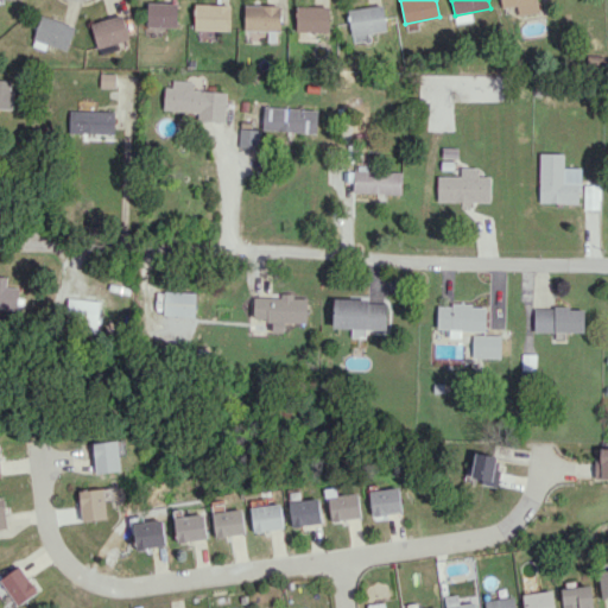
[(500,0),(501,6),(518,4),(519,14),(539,13),(537,0),(500,0)]
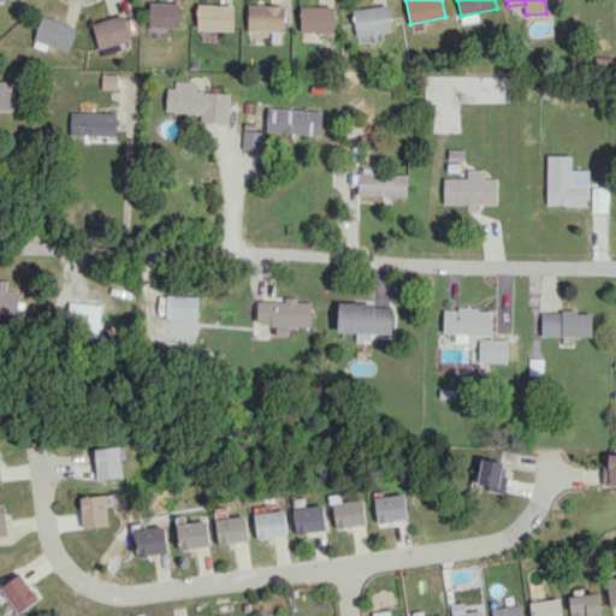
[(149,27),(179,28),(179,4),(149,3),(149,27)]
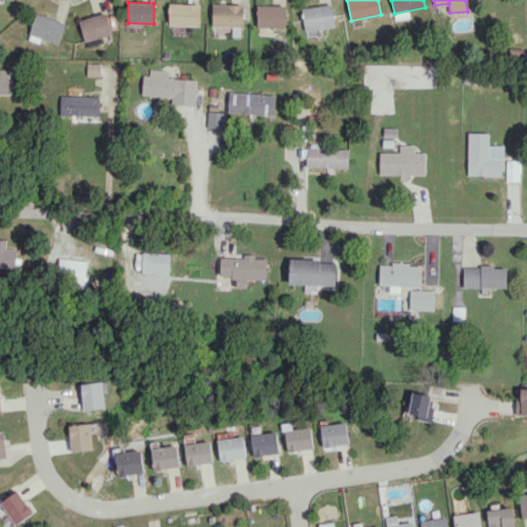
[(200,4),(169,3),(169,26),(200,26),(200,4)]
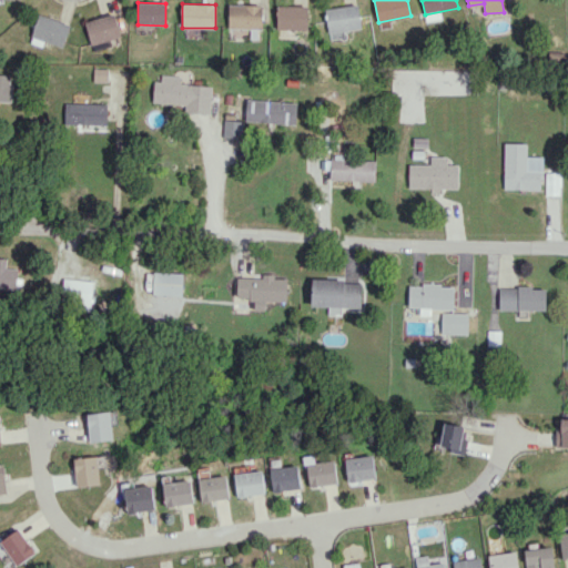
[(229,28),(262,29),(262,4),(229,4),(229,28)]
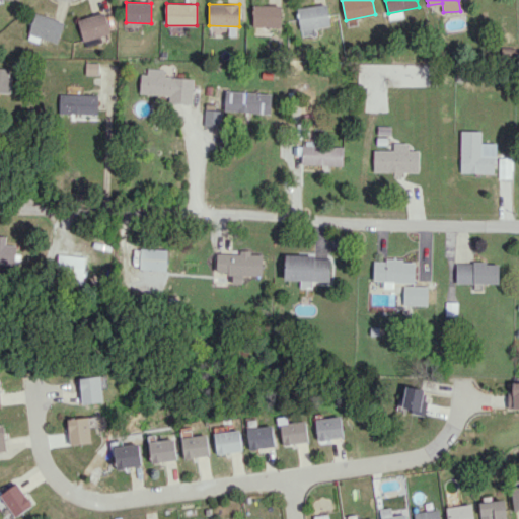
[(300,29),(329,26),(328,4),(298,7),(300,29)]
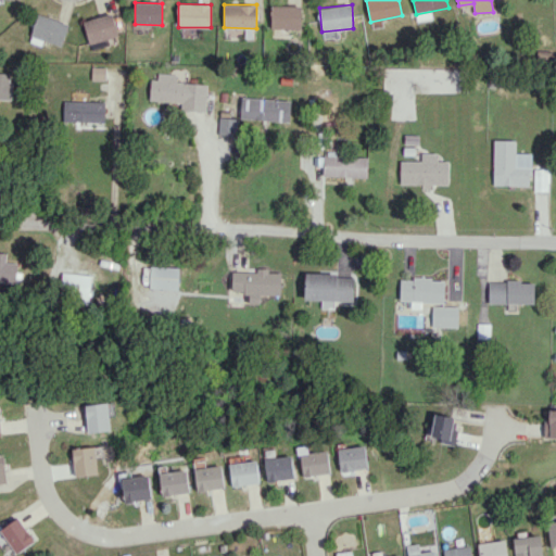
[(301,7),(272,5),(270,28),(301,29),(301,7)]
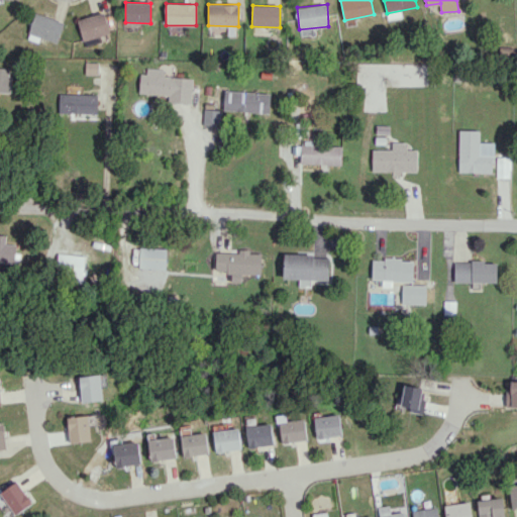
[(28,33),(57,43),(65,22),(35,12),(28,33)]
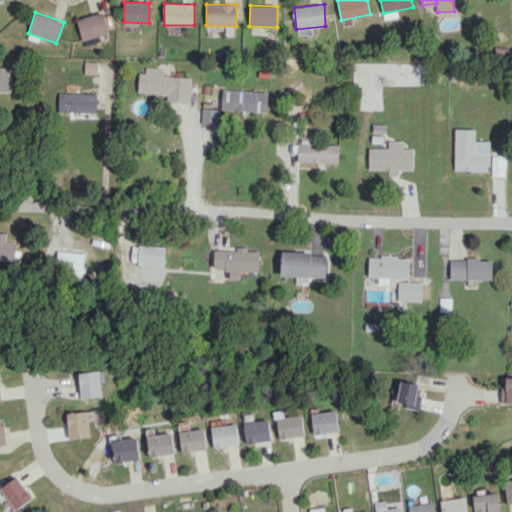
[(77,18),(81,40),(108,34),(104,13),(77,18)]
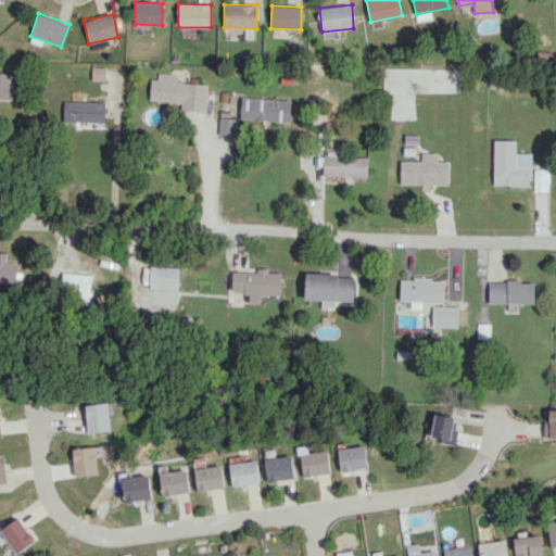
[(105,67),(92,67),(92,79),(104,79),(105,67)]
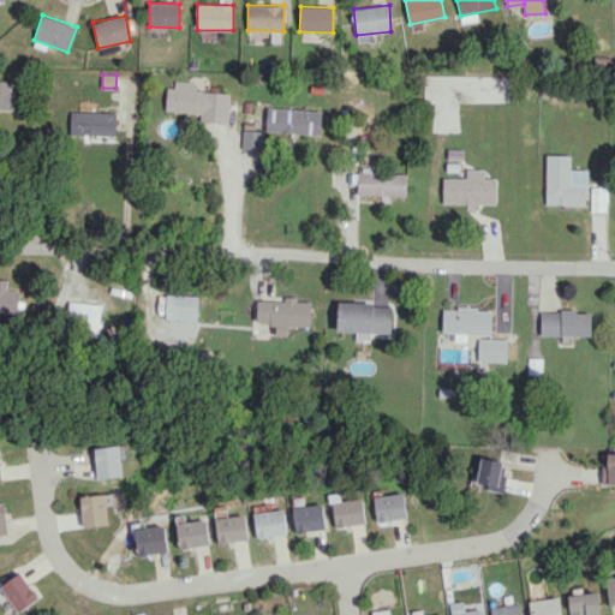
[(0,79),(0,108),(12,109),(13,81),(0,79)]
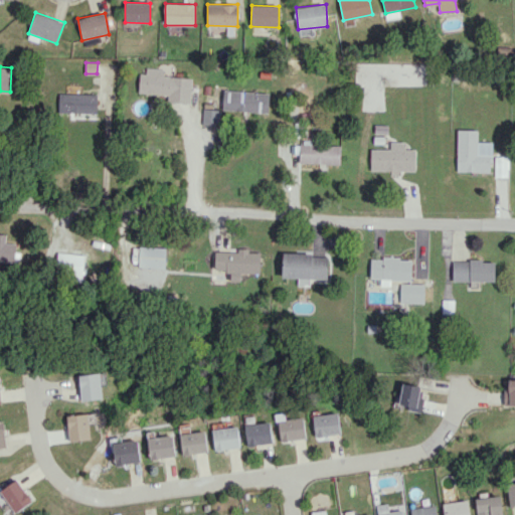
[(192,77),(164,76),(164,70),(140,69),(139,93),(167,95),(167,102),(191,103),(192,77)]
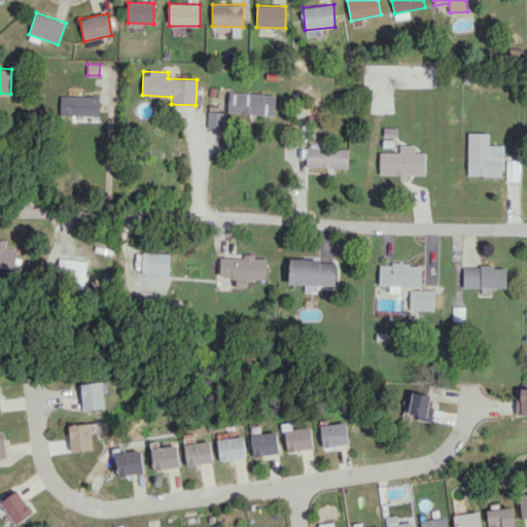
[(275,114),(276,95),(229,93),(227,113),(275,114)]
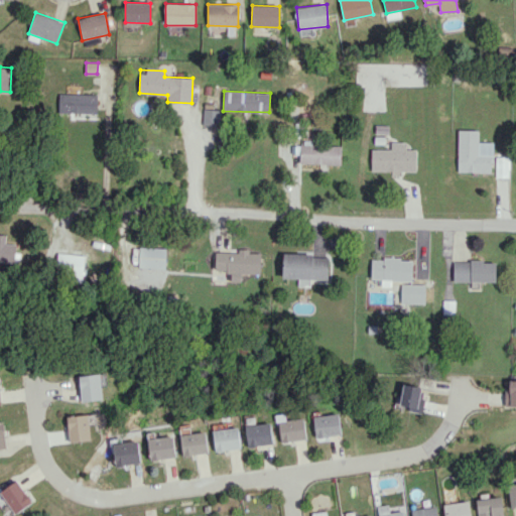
[(98,113),(98,94),(59,94),(58,112),(98,113)]
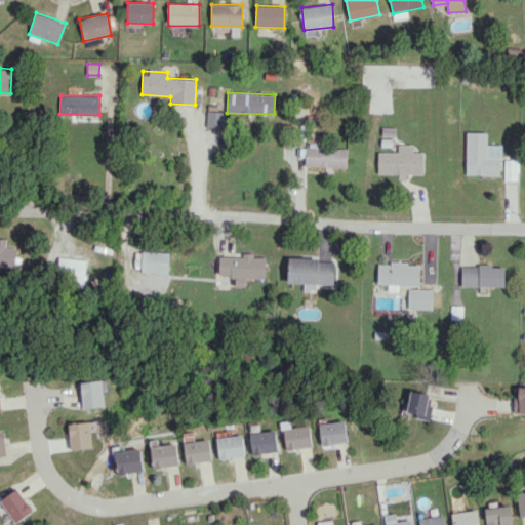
[(226,112),(207,111),(206,127),(225,128),(226,112)]
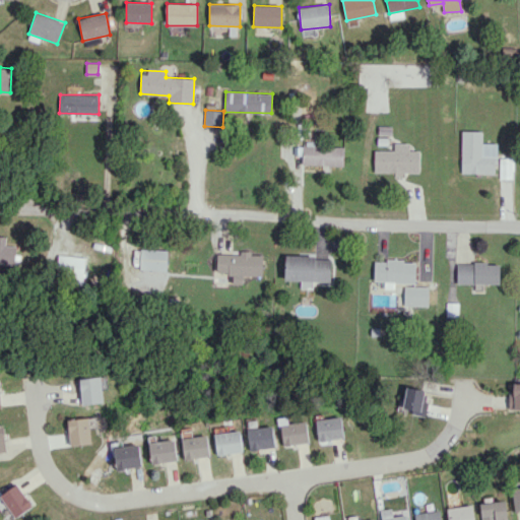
[(482,131),(462,131),(461,173),(496,174),(496,143),(481,143),(482,131)]
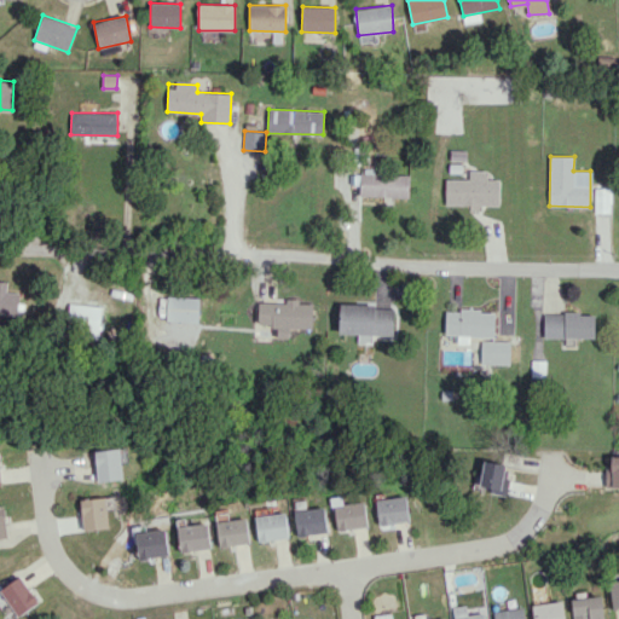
[(409,197),(410,174),(360,173),(359,196),(409,197)]
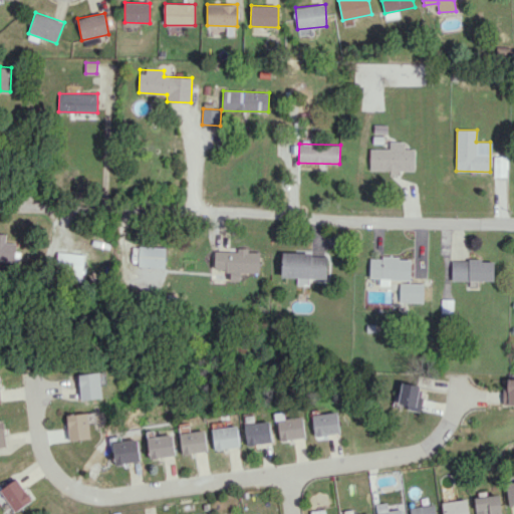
[(369,170),(414,171),(415,149),(369,149),(369,170)]
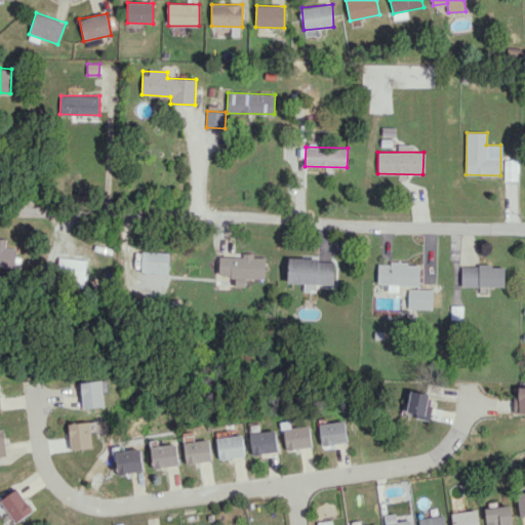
[(0,266),(15,267),(16,247),(5,247),(6,238),(0,238),(0,266)]
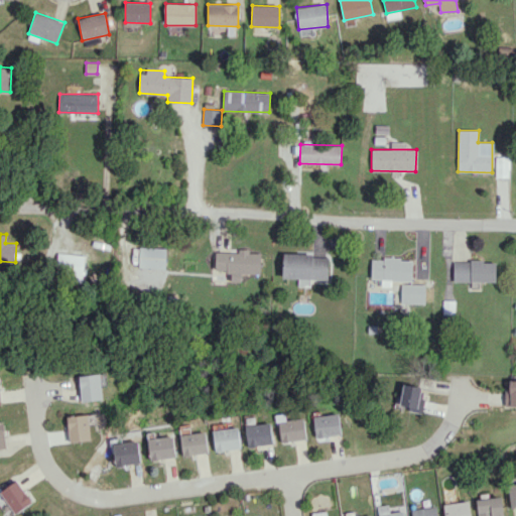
[(164,268),(165,248),(139,247),(138,267),(164,268)]
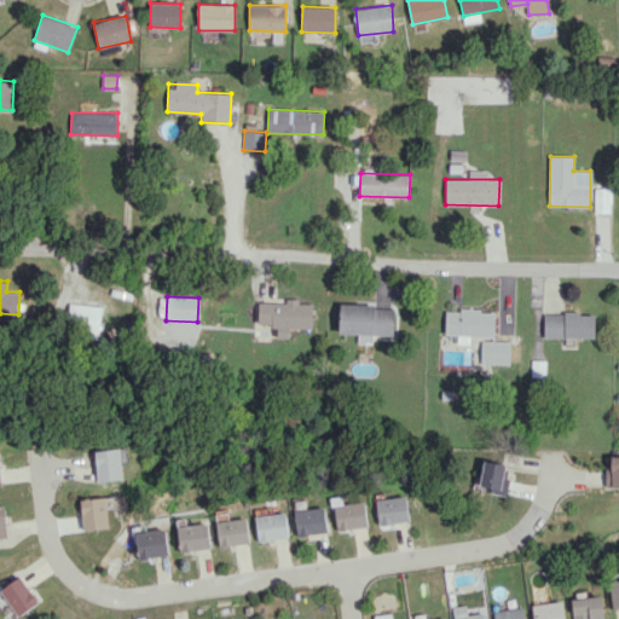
[(259,301),(259,324),(278,325),(277,337),(289,337),(290,328),(313,328),(313,301),(288,301),(288,302),(259,301)]
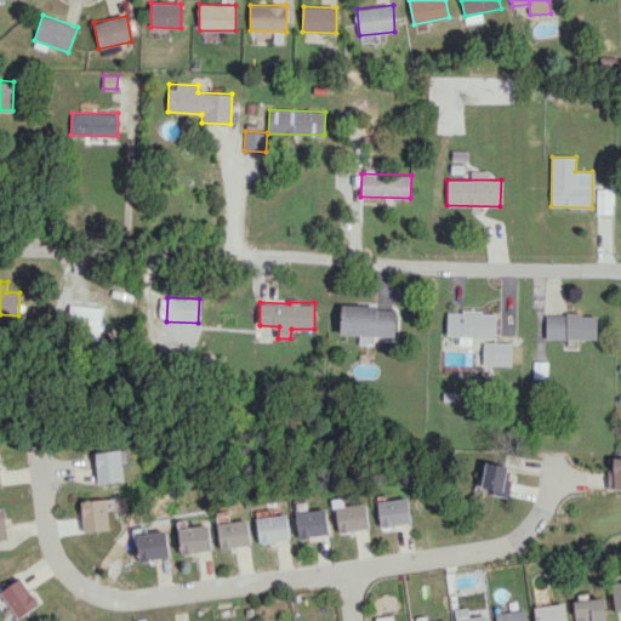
[(101,330),(101,306),(69,305),(68,330),(101,330)]
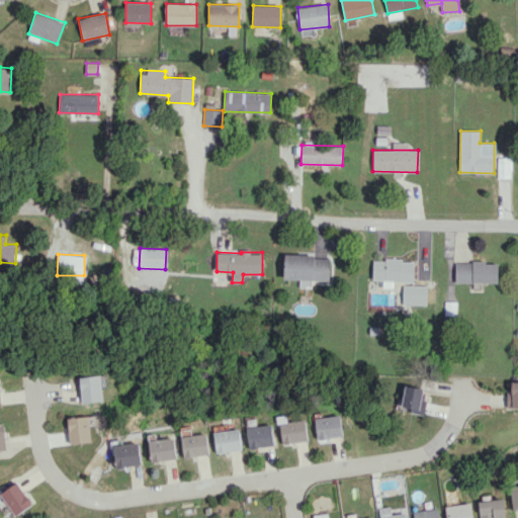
[(330,256),(284,255),(284,279),(329,280),(330,256)]
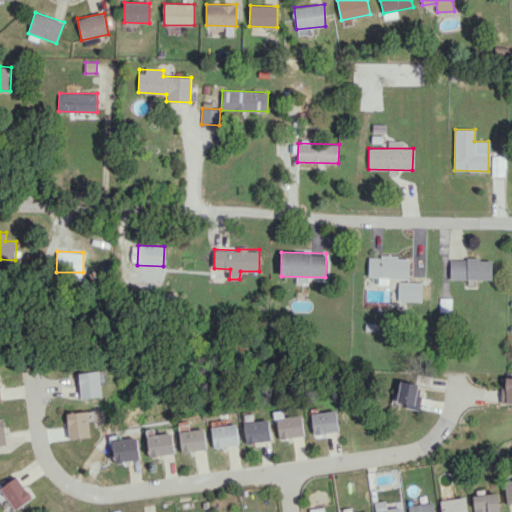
[(389,278),(409,279),(409,257),(368,256),(368,277),(378,277),(378,285),(388,285),(389,278)]
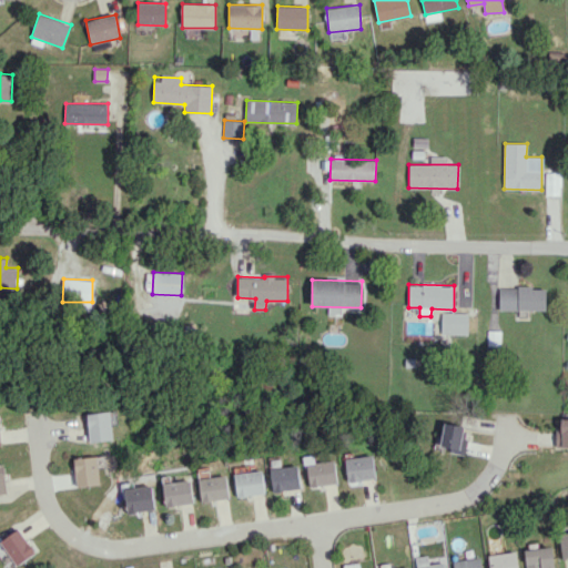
[(498,287),(499,310),(546,310),(545,287),(498,287)]
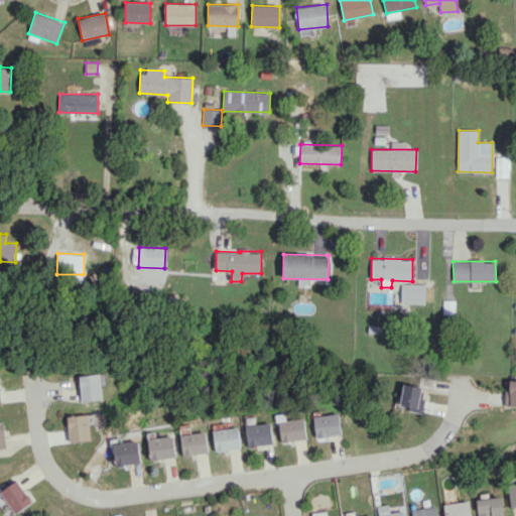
[(401,303),(425,303),(425,284),(401,284),(401,303)]
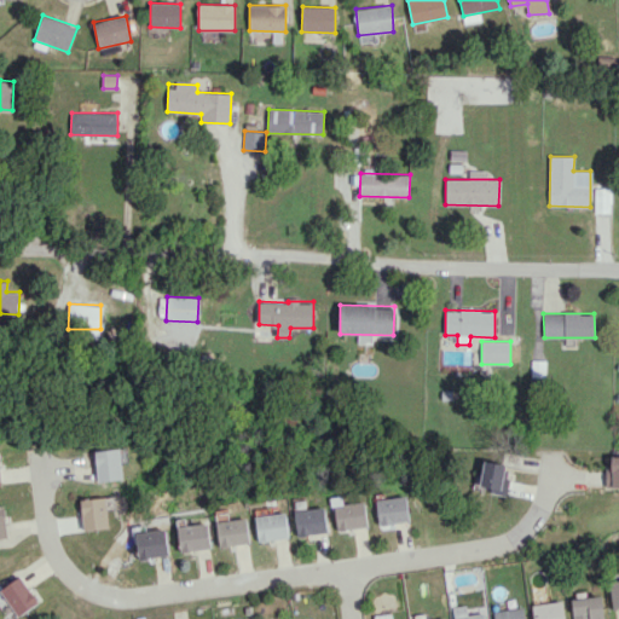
[(129,463),(128,447),(96,451),(98,481),(123,479),(122,463),(129,463)]
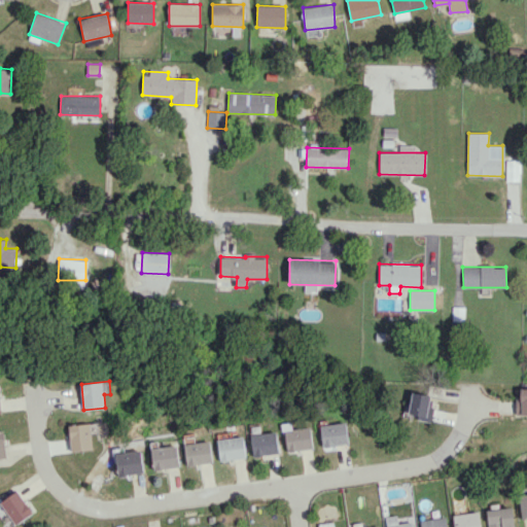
[(409,417),(431,420),(434,395),(412,392),(409,417)]
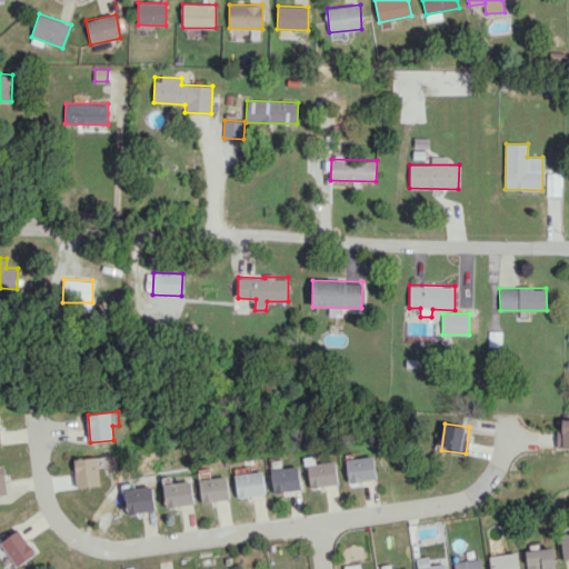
[(73,459),(78,488),(101,485),(97,456),(73,459)]
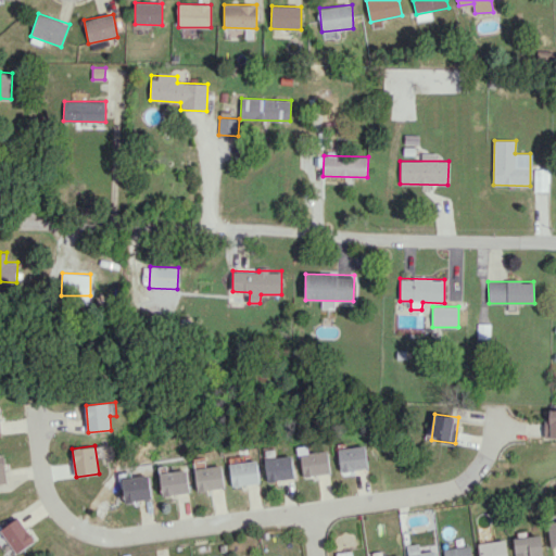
[(340,471),(367,468),(365,445),(338,447),(340,471)]
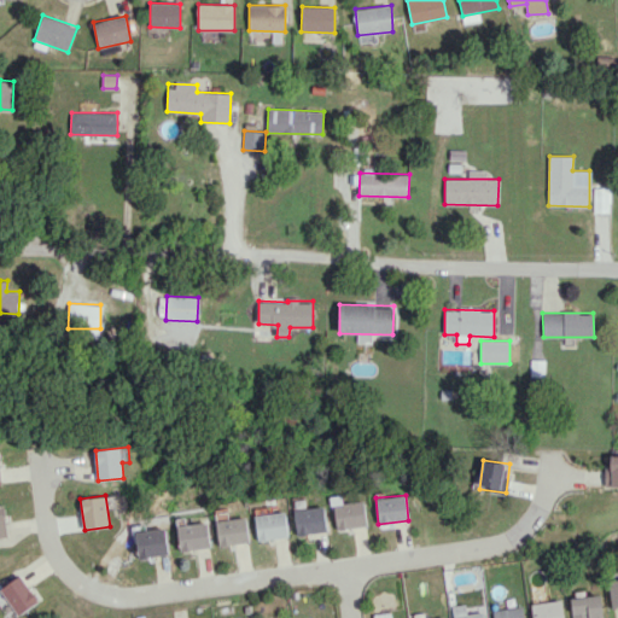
[(336,529),(367,526),(365,501),(334,505),(336,529)]
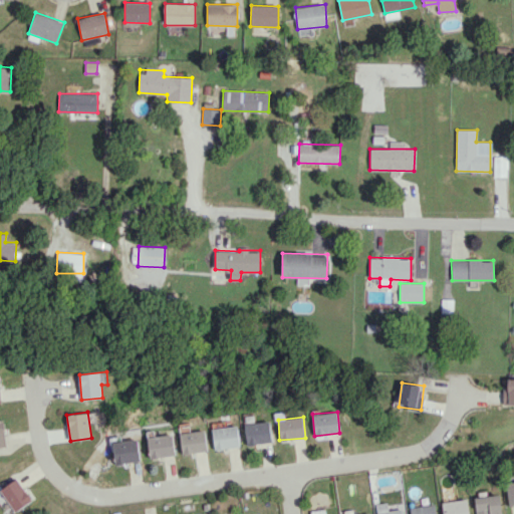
[(246,445),(272,442),(270,422),(245,424),(246,445)]
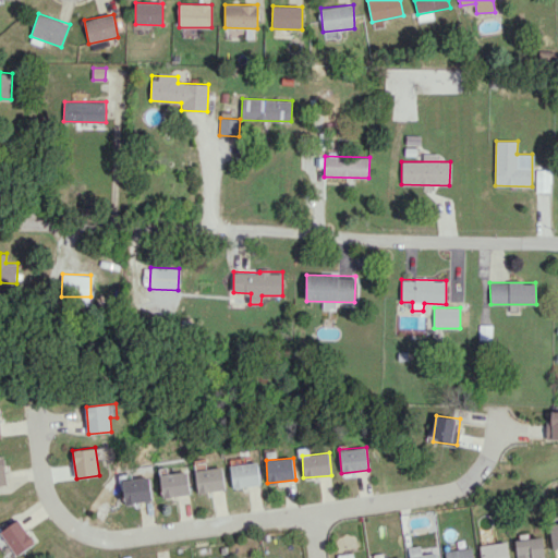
[(231,464),(232,487),(261,485),(258,462),(231,464)]
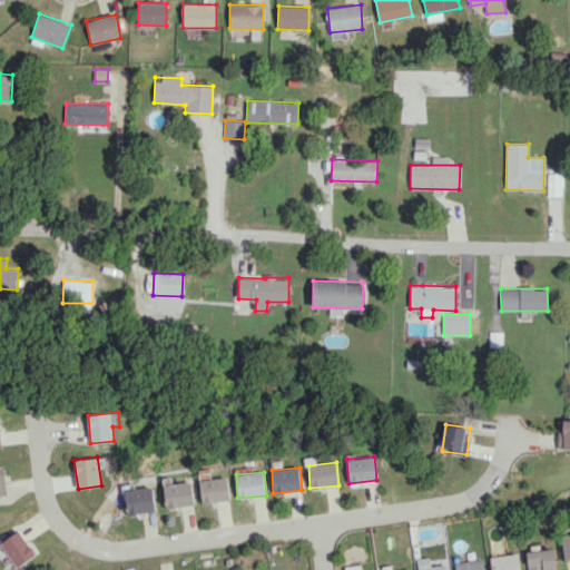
[(199,481),(203,504),(231,500),(227,477),(199,481)]
